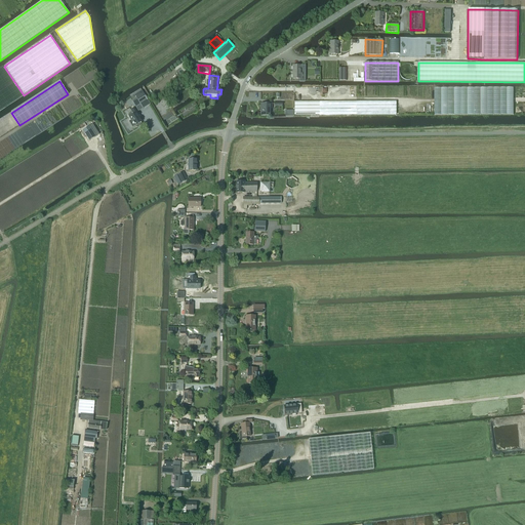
[(134,95),(139,104),(147,99),(143,91),(134,95)]
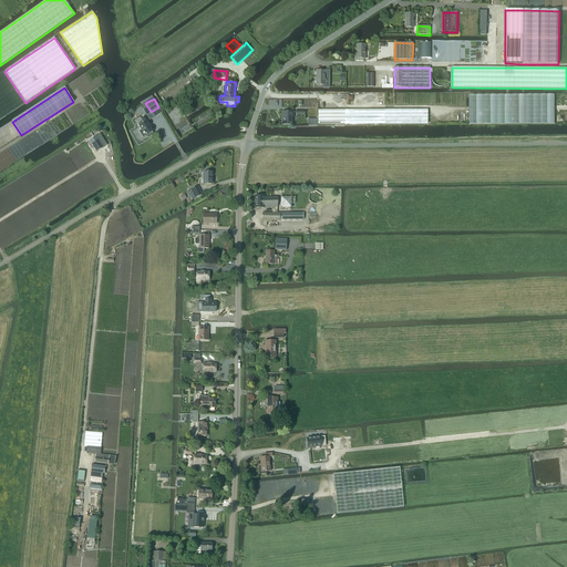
[(428,110),(318,111),(318,120),(318,125),(428,124),(428,110)]
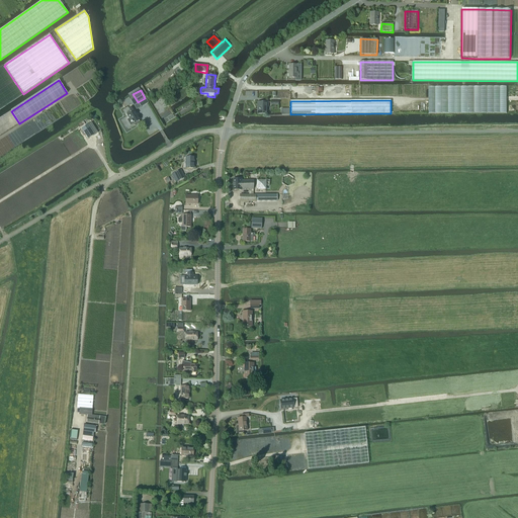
[(258,114),(266,114),(266,107),(267,107),(267,103),(258,103),(258,114)]
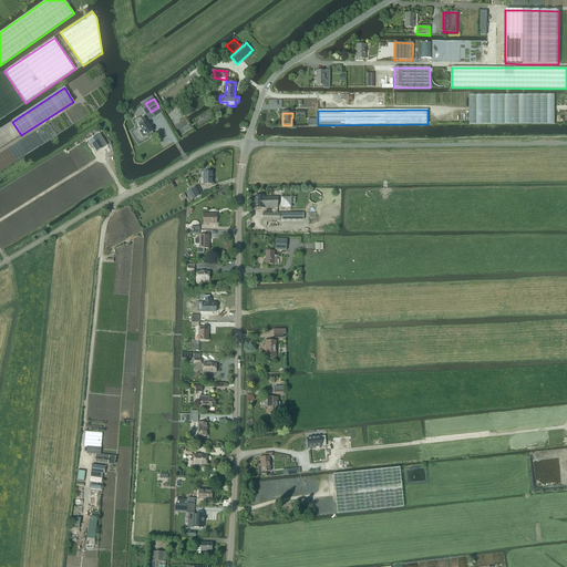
[(140,127),(142,130),(140,132),(143,137),(146,135),(148,137),(153,134),(152,132),(153,132),(150,125),(145,116),(141,119),(143,122),(138,124),(140,127)]
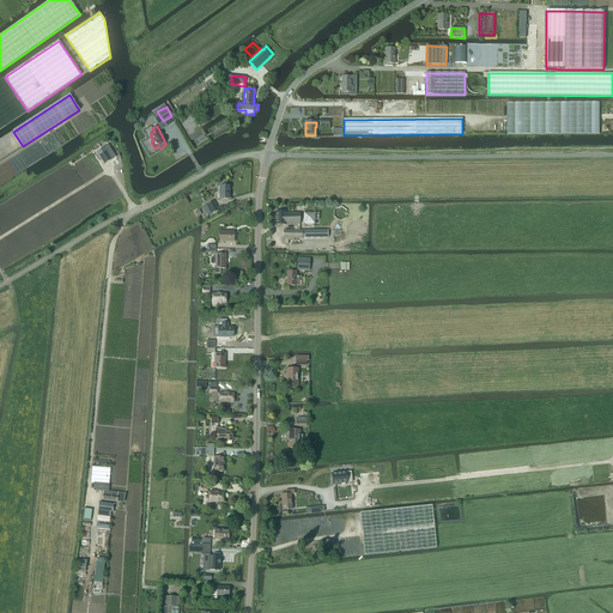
[(104,165),(111,159),(104,147),(96,153),(104,165)]
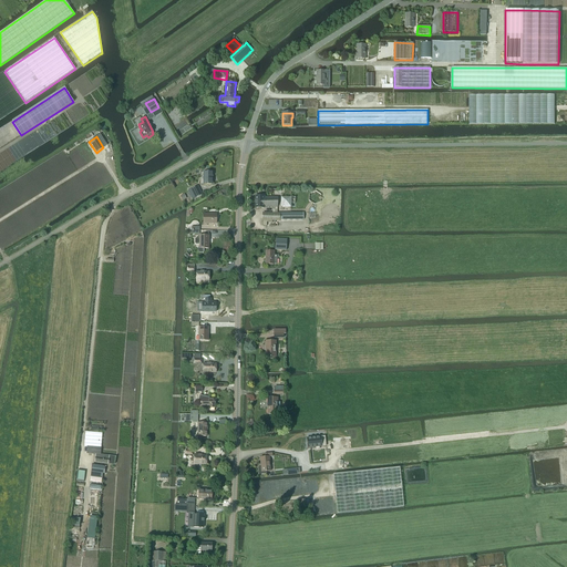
[(196,198),(203,195),(198,186),(192,188),(196,198)]
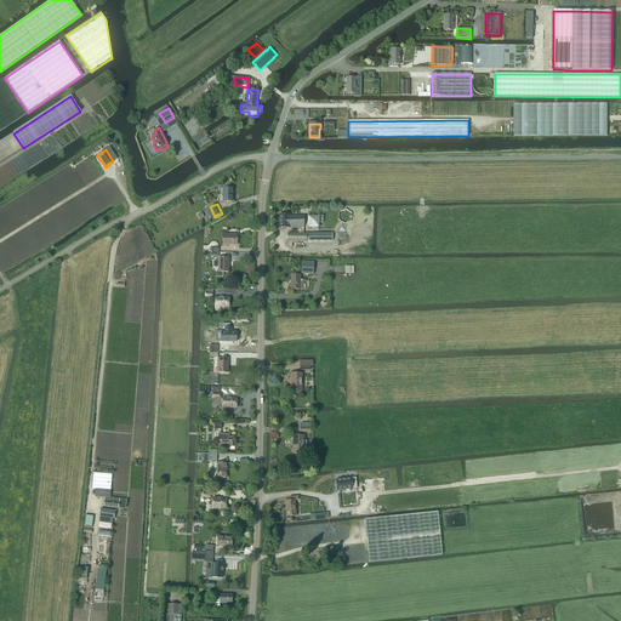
[(345,224),(352,221),(352,214),(346,210),(339,212),(339,220),(345,224)]
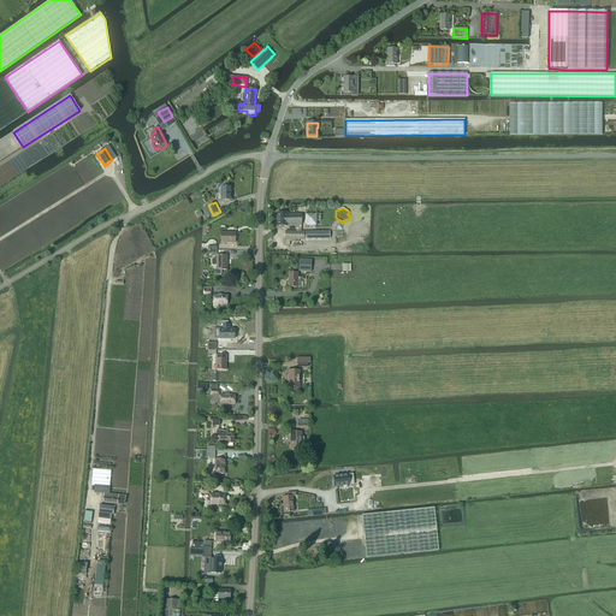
[(286,214),(277,214),(277,226),(286,226),(286,225),(301,225),(302,214),(286,214)]
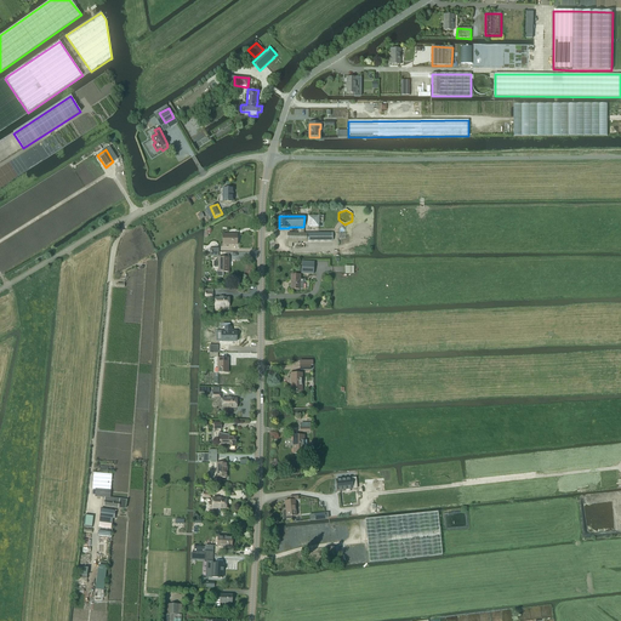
[(237,245),(237,234),(222,234),(222,245),(237,245)]
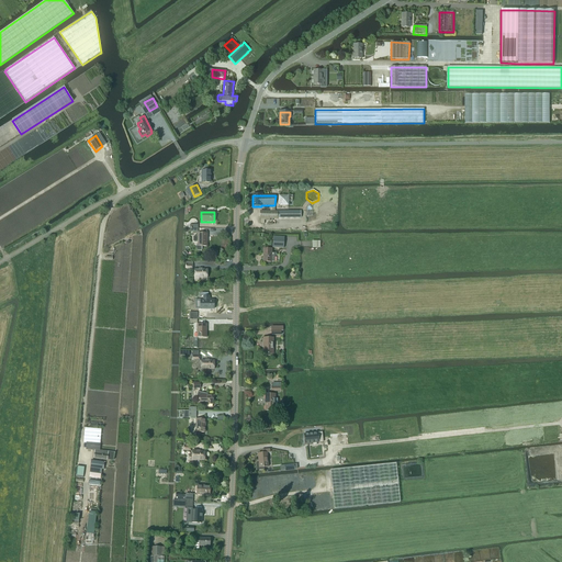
[(202,250),(202,247),(208,247),(208,234),(198,234),(197,235),(197,236),(194,237),(193,237),(193,242),(194,243),(198,243),(198,246),(197,246),(195,247),(195,249),(197,250),(201,250),(202,250)]
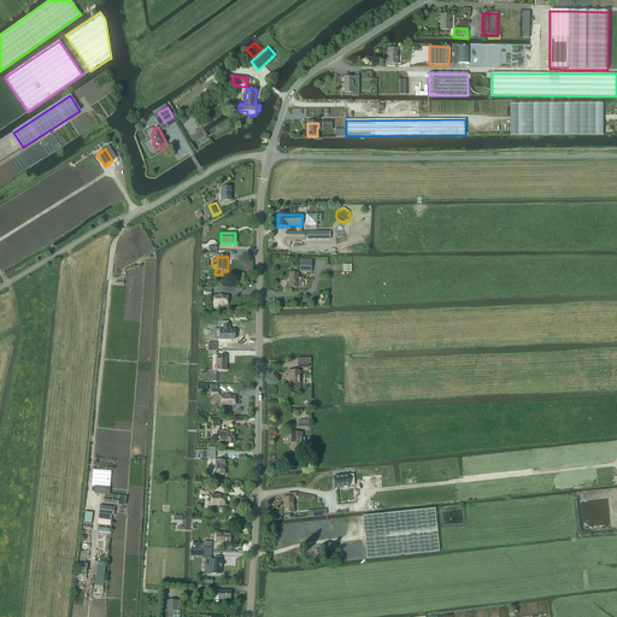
[(311,272),(312,260),(299,259),(299,272),(311,272)]
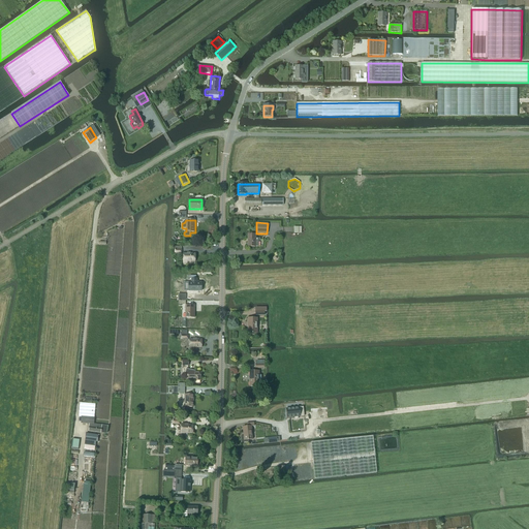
[(255,239),(255,235),(248,235),(248,247),(255,247),(258,247),(258,241),(260,241),(260,239),(255,239)]
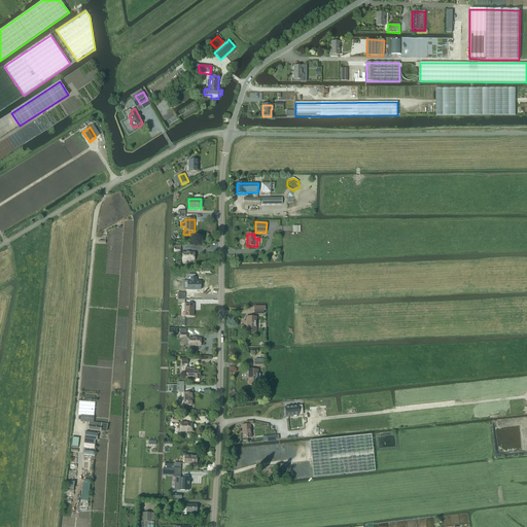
[(195,261),(195,253),(182,252),(182,262),(186,262),(186,260),(195,261)]
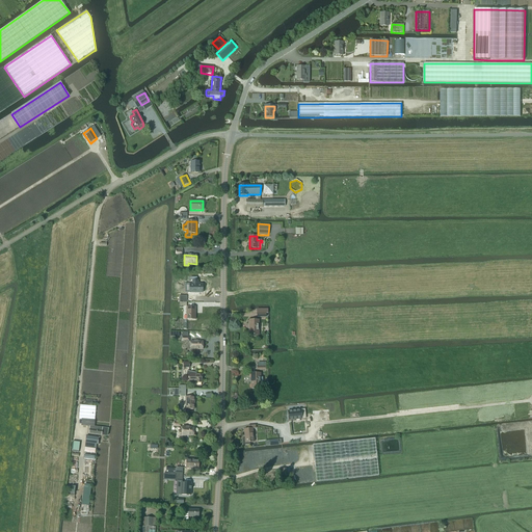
[(203,293),(203,284),(190,284),(190,293),(203,293)]
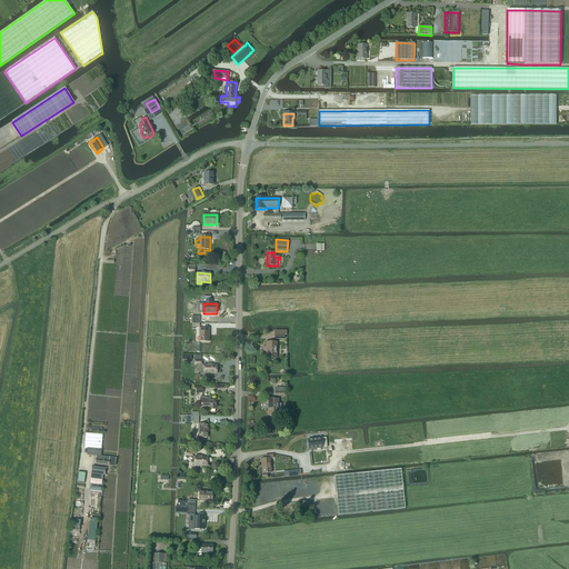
[(209,342),(209,329),(199,329),(199,342),(209,342)]
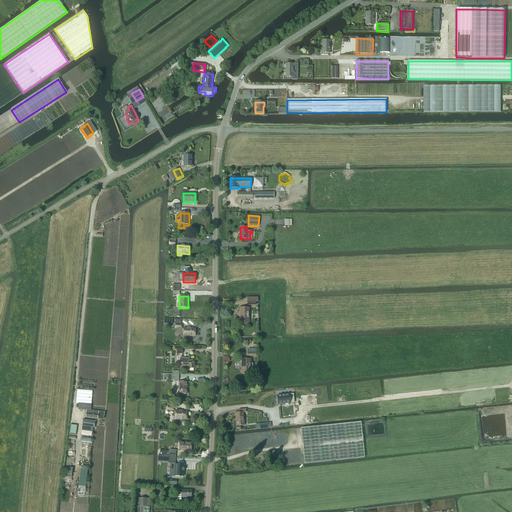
[(249,323),(249,308),(240,308),(240,323),(249,323)]
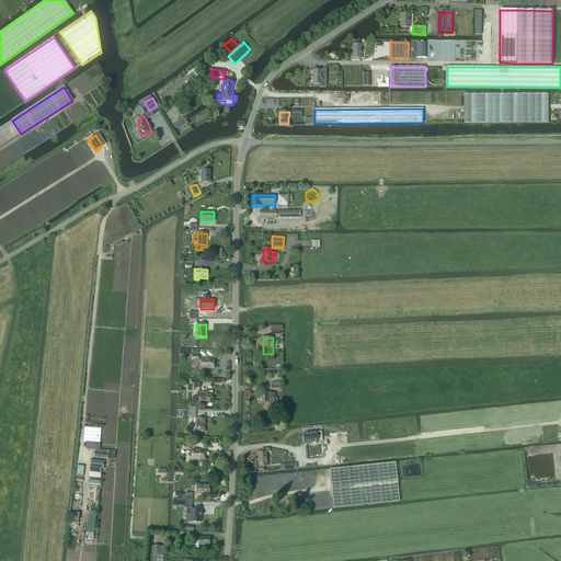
[(214,369),(214,361),(201,361),(201,370),(205,370),(205,369),(214,369)]
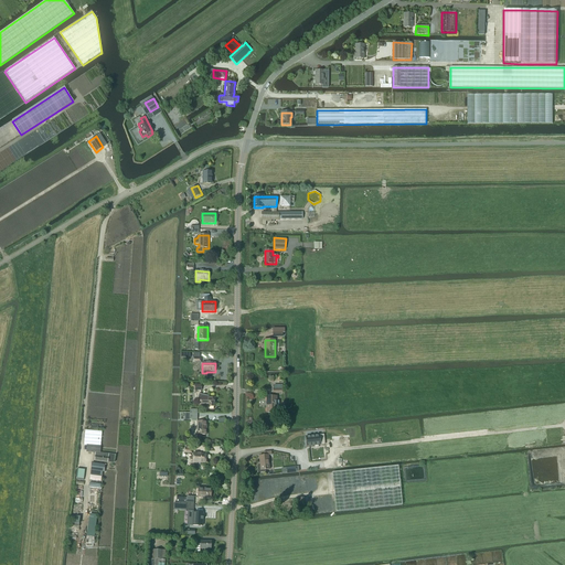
[(199,394),(198,400),(201,400),(201,406),(214,406),(214,402),(215,402),(215,397),(214,397),(210,397),(199,394)]
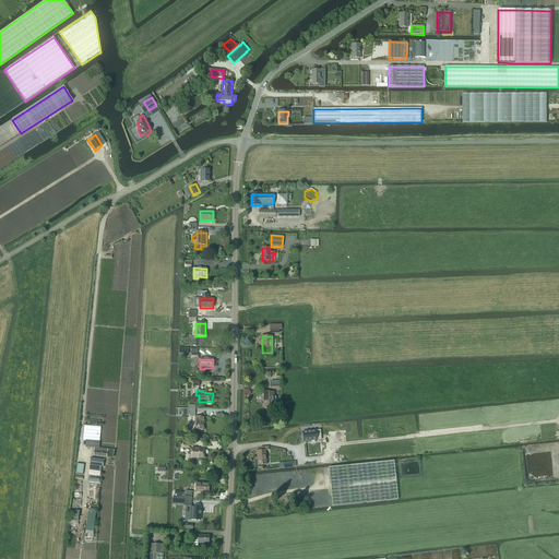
[(263,408),(274,408),(273,392),(263,392),(263,408)]
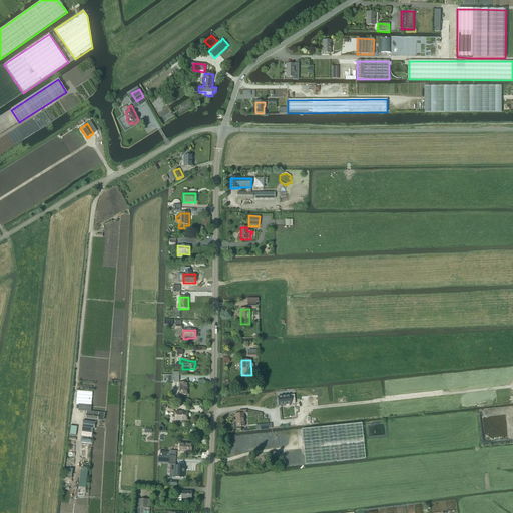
[(187,395),(187,383),(178,383),(178,395),(187,395)]
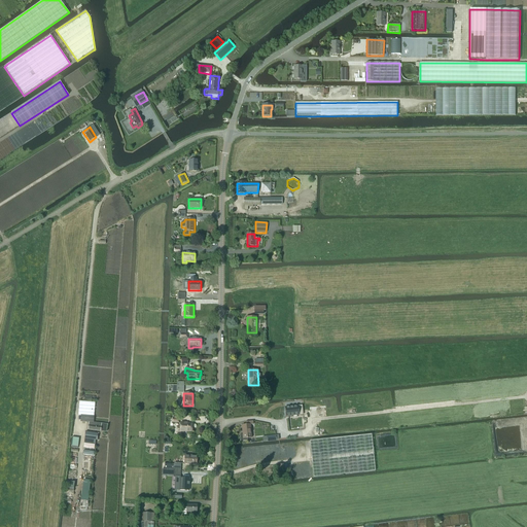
[(86,422),(89,422),(94,423),(95,402),(79,401),(78,415),(80,415),(80,420),(80,421),(86,422)]
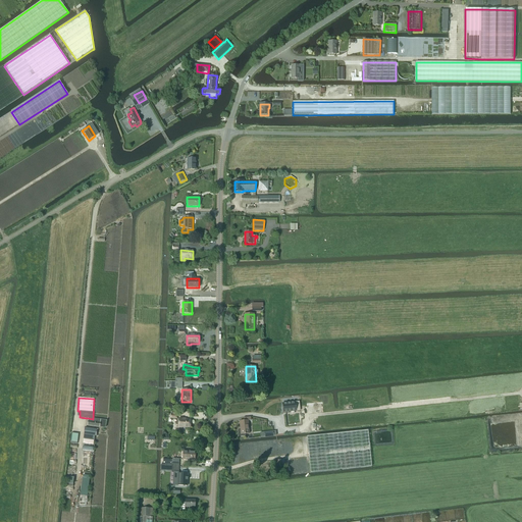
[(283,413),(291,412),(294,412),(300,411),(299,402),(282,404),(283,413)]
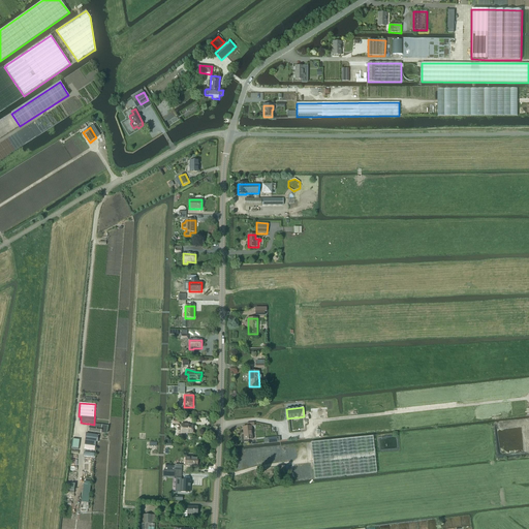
[(244,436),(241,437),(242,443),(249,442),(249,440),(252,440),(251,427),(254,426),(254,429),(258,429),(257,425),(254,425),(254,423),(247,424),(247,427),(243,427),(244,436)]
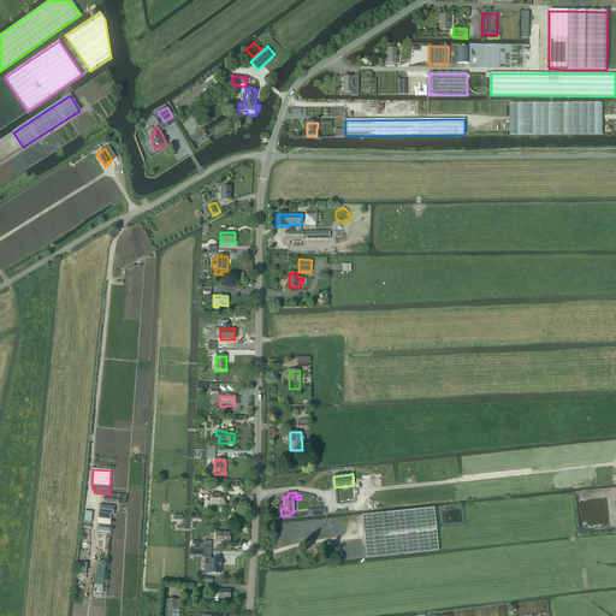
[(125,496),(110,495),(104,493),(102,503),(124,505),(125,496)]
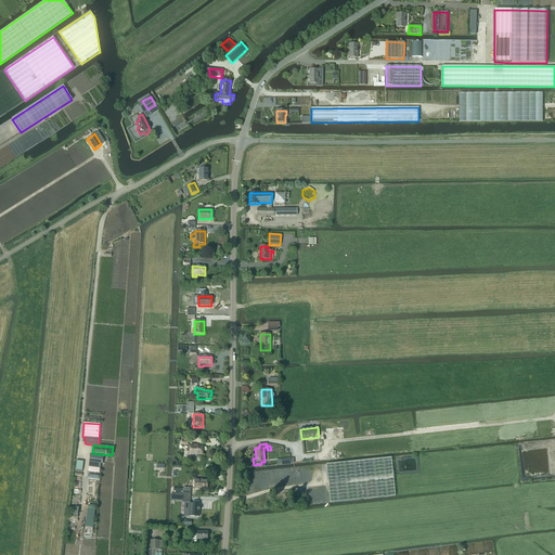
[(202,455),(203,447),(190,446),(190,450),(186,449),(185,454),(189,454),(189,456),(194,456),(194,454),(202,455)]
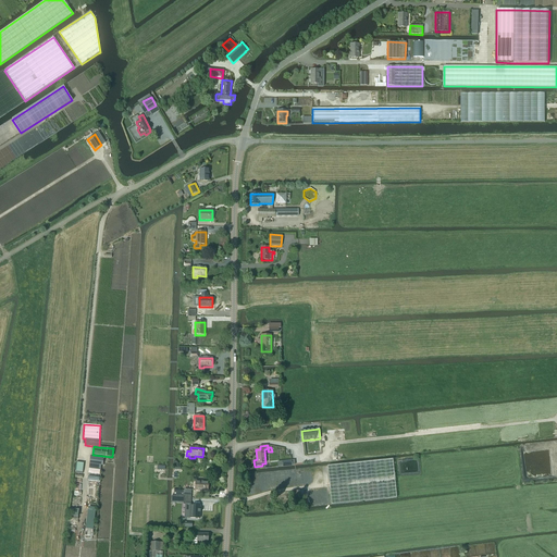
[(90,457),(89,468),(100,469),(101,466),(102,466),(103,458),(90,457)]
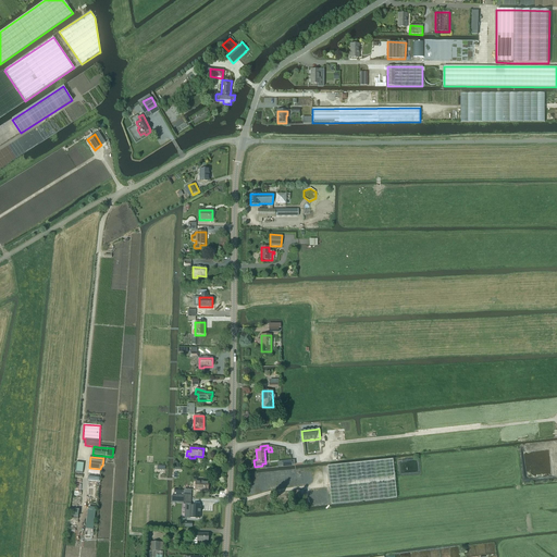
[(327,466),(332,505),(396,497),(393,459),(327,466)]
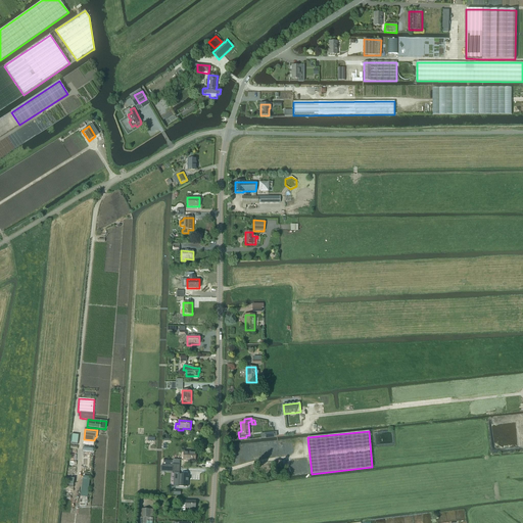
[(195,462),(195,453),(183,452),(183,461),(195,462)]
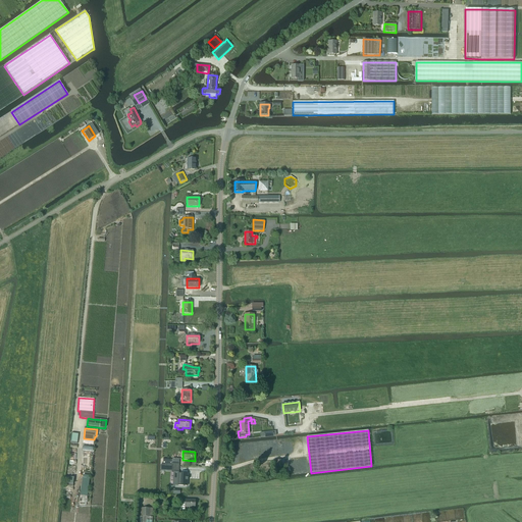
[(279,476),(310,473),(308,461),(278,464),(279,476)]
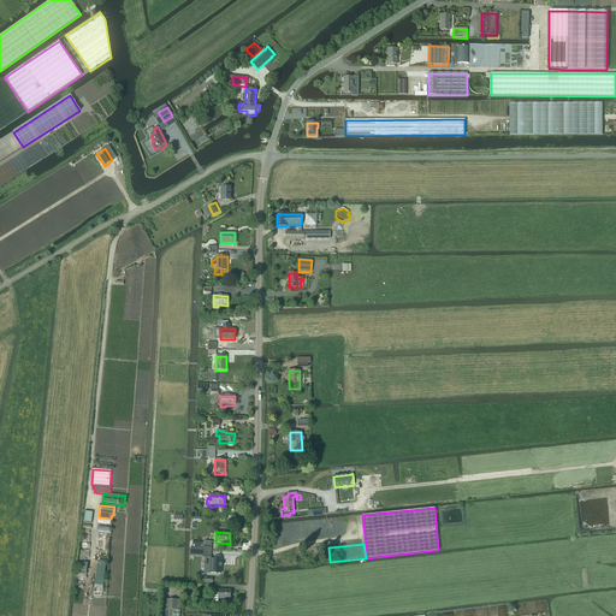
[(211,562),(207,562),(207,566),(211,566),(209,573),(220,574),(221,560),(211,558),(211,562)]
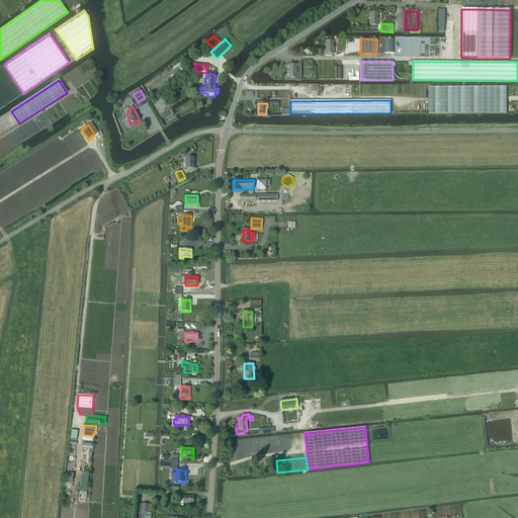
[(193,504),(193,496),(183,496),(183,499),(177,499),(177,507),(183,508),(183,504),(193,504)]
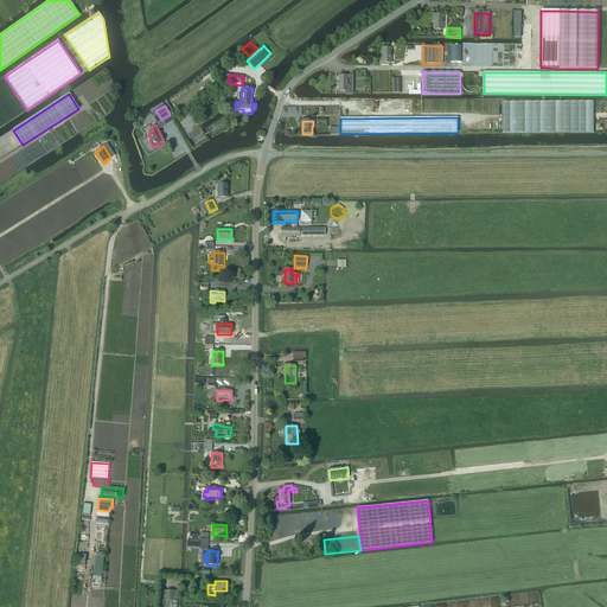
[(178,601),(178,590),(161,590),(160,606),(177,606),(177,601),(178,601)]
